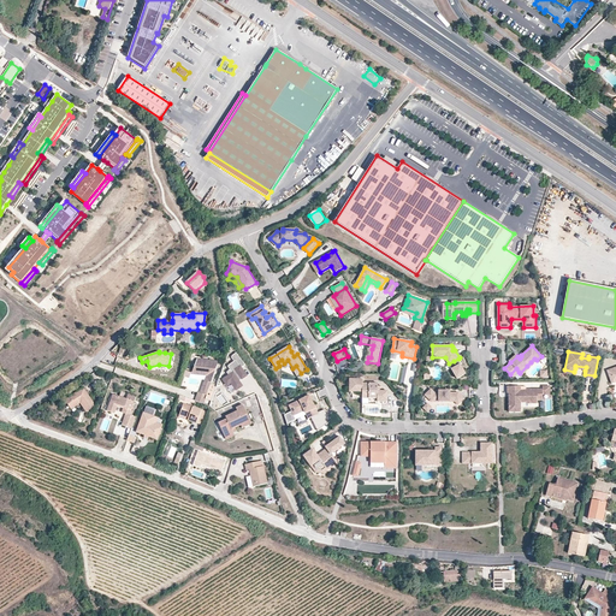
[(247,375),(241,368),(244,365),(236,353),(232,355),(231,357),(234,362),(229,366),(227,367),(230,371),(226,373),(229,375),(223,380),(227,385),(231,383),(236,390),(242,386),(238,381),(236,378),(240,375),(242,379),(247,375)]
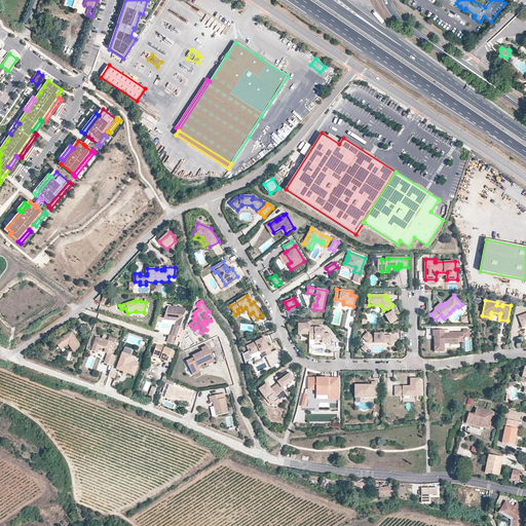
[(176,321),(173,330),(179,331),(186,309),(167,305),(163,317),(176,321)]
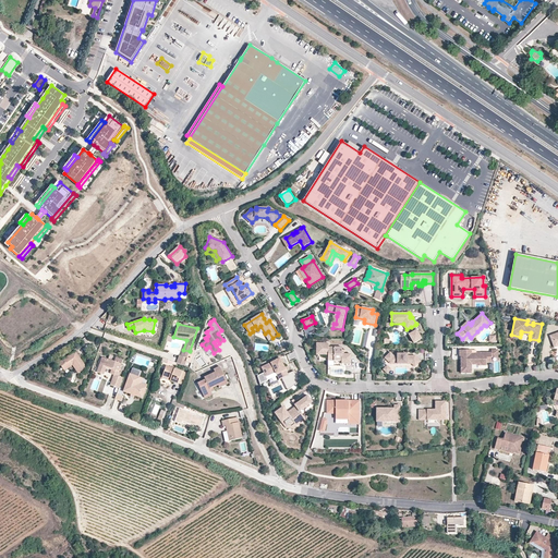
[(415,325),(411,327),(414,331),(409,335),(414,343),(422,339),(417,330),(419,329),(415,325)]
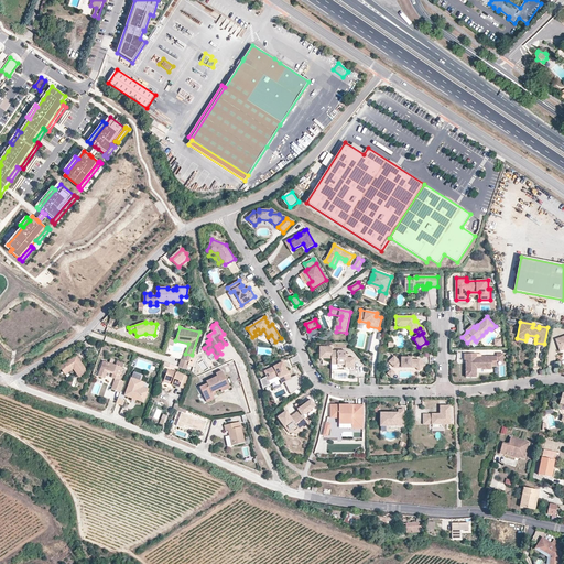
[(333,347),(321,347),(321,359),(323,359),(332,359),(332,365),(346,365),(346,368),(355,368),(355,358),(346,358),(346,351),(333,351),(333,347)]
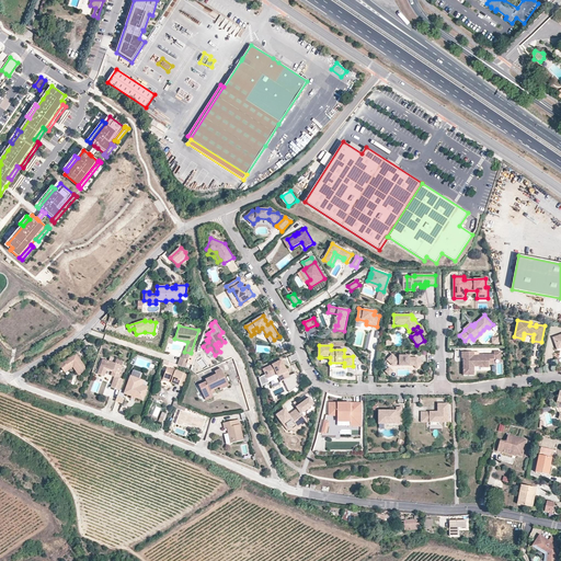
[(474,352),(462,352),(462,358),(465,358),(467,358),(467,362),(465,362),(465,370),(474,369),(474,367),(480,366),(480,367),(490,367),(490,364),(490,362),(495,361),(495,359),(501,359),(501,352),(495,352),(495,355),(480,355),(480,357),(474,357),(474,352)]
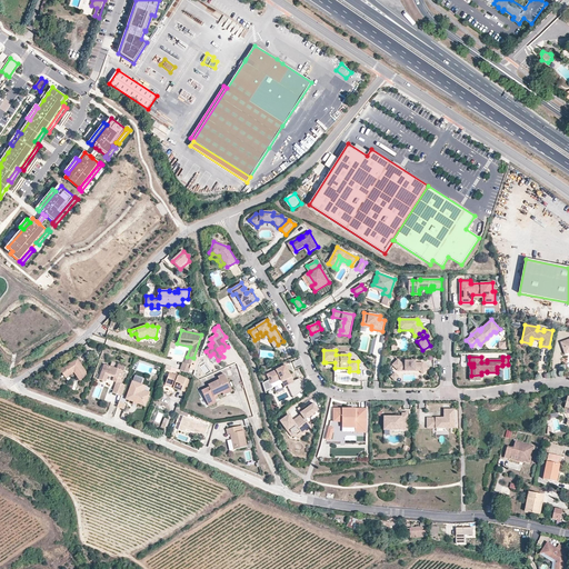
[(61,369),(67,378),(75,372),(80,381),(89,375),(78,358),(61,369)]
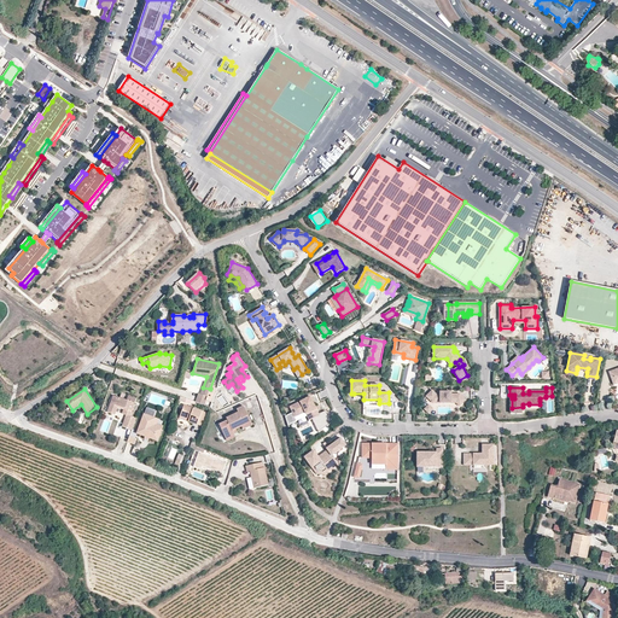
[(437,395),(432,390),(426,396),(433,403),(456,403),(460,407),(466,400),(460,395),(452,395),(452,392),(445,392),(442,392),(441,392),(441,395),(437,395)]
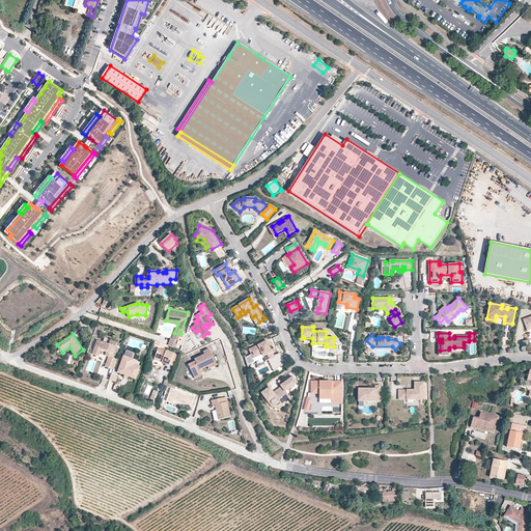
[(178,340),(173,338),(170,338),(167,344),(175,347),(178,340)]
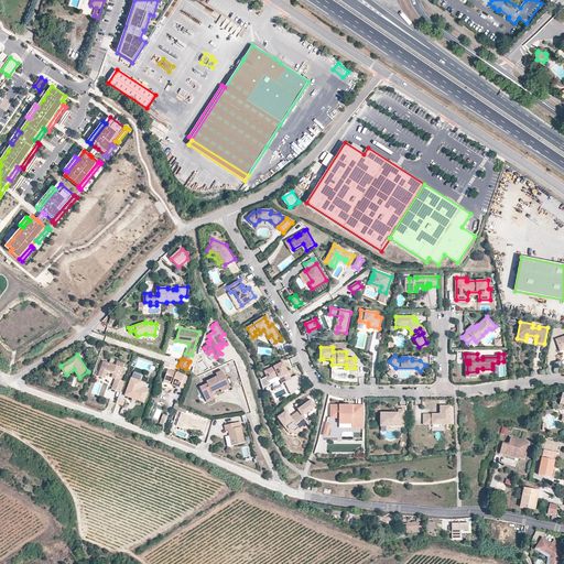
[(116,372),(114,378),(116,378),(111,389),(121,392),(125,381),(119,379),(123,368),(104,360),(98,376),(104,377),(107,369),(116,372)]
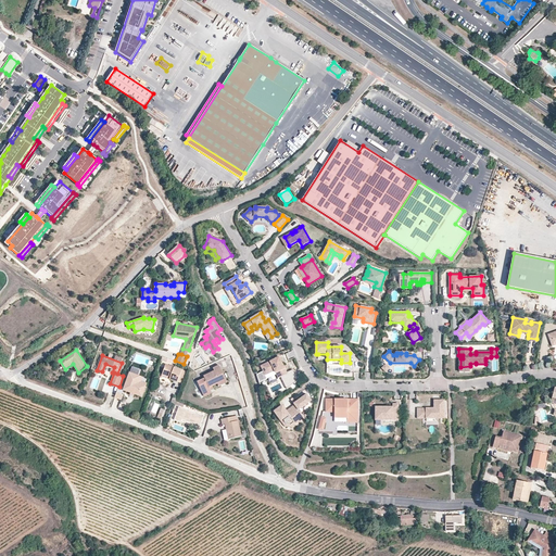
[(281,365),(280,362),(281,362),(279,357),(261,366),(264,374),(257,377),(260,383),(267,380),(265,376),(275,371),(278,378),(288,374),(282,364),(281,365)]
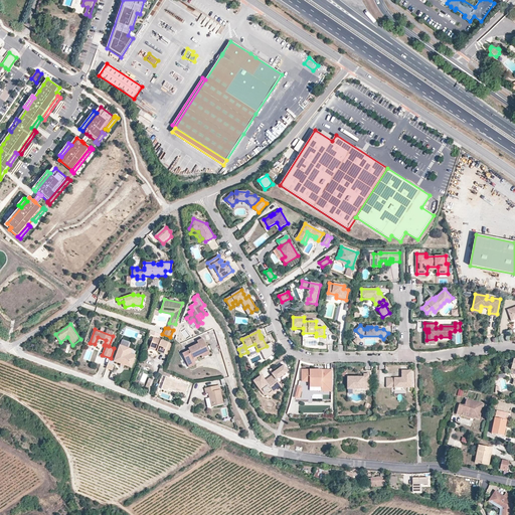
[(361,341),(357,336),(352,341),(357,346),(361,341)]
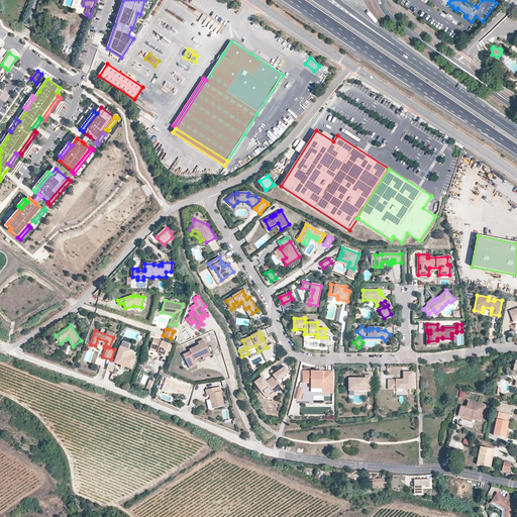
[(170,356),(174,345),(154,338),(151,347),(159,350),(158,352),(170,356)]
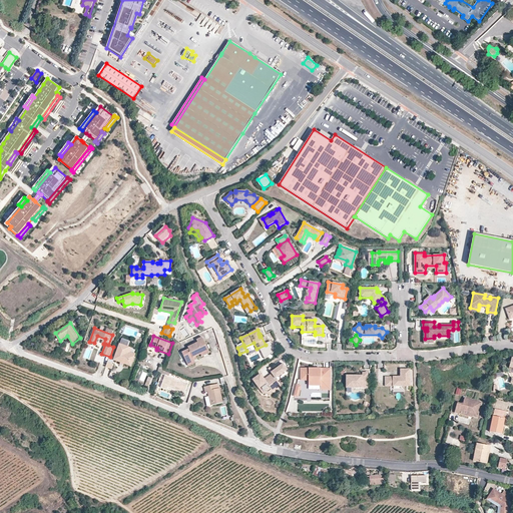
[(186,361),(193,358),(201,354),(202,357),(209,353),(202,337),(196,340),(197,342),(187,346),(188,349),(182,352),(186,361)]
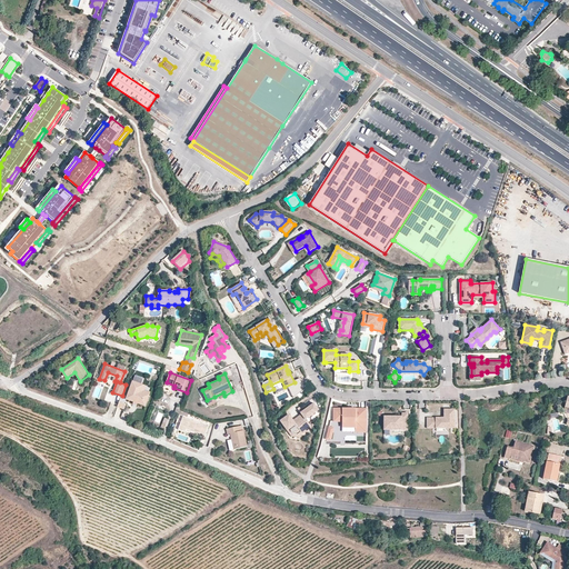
[(126,399),(133,402),(138,403),(146,406),(150,392),(146,390),(147,386),(140,383),(142,378),(135,376),(126,399)]
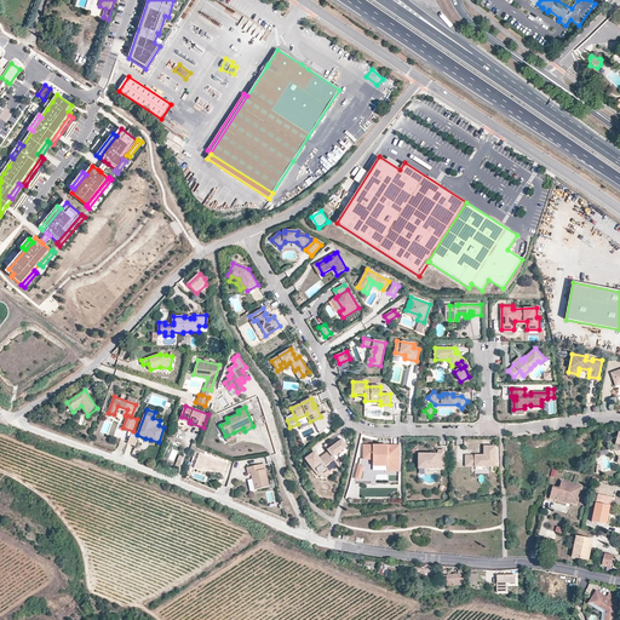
[(234,432),(225,436),(228,442),(236,438),(234,432)]
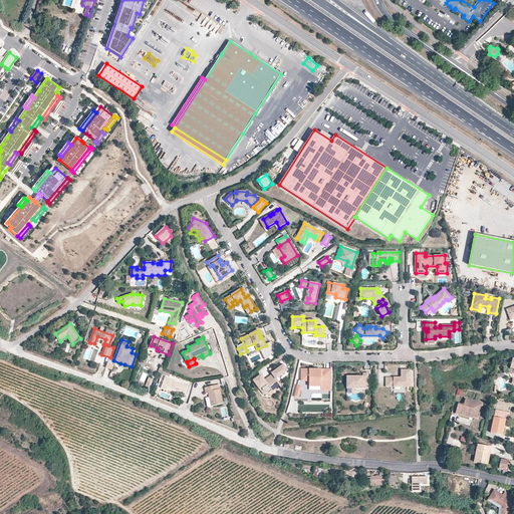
[(288,370),(283,364),(272,373),(272,374),(269,376),(270,378),(266,381),(265,379),(261,374),(259,376),(256,373),(250,377),(253,380),(260,390),(261,388),(265,393),(269,393),(272,391),(273,393),(282,387),(278,381),(276,378),(288,370)]
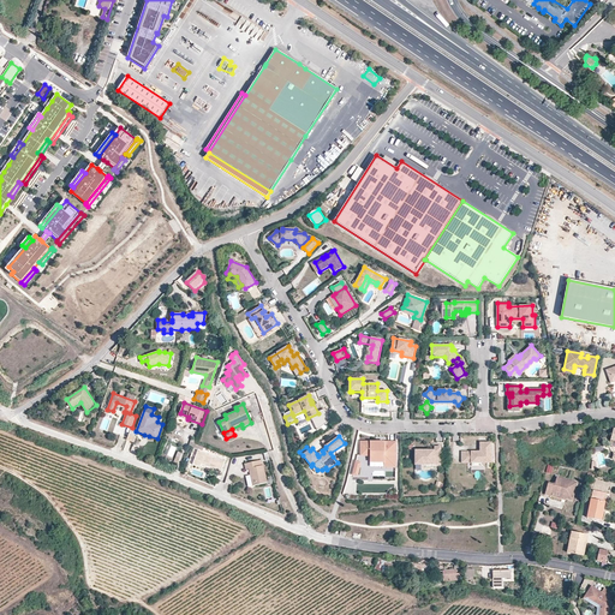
[(395,467),(395,442),(380,442),(380,445),(376,445),(376,442),(362,442),(362,455),(370,455),(370,463),(384,463),(384,467),(395,467)]
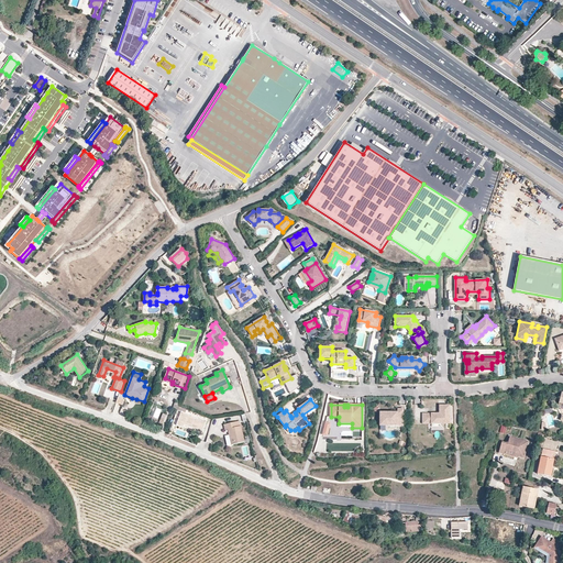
[(450,405),(440,406),(440,414),(440,415),(438,415),(438,414),(431,414),(423,414),(423,423),(431,423),(431,420),(438,420),(440,423),(450,423),(450,405)]
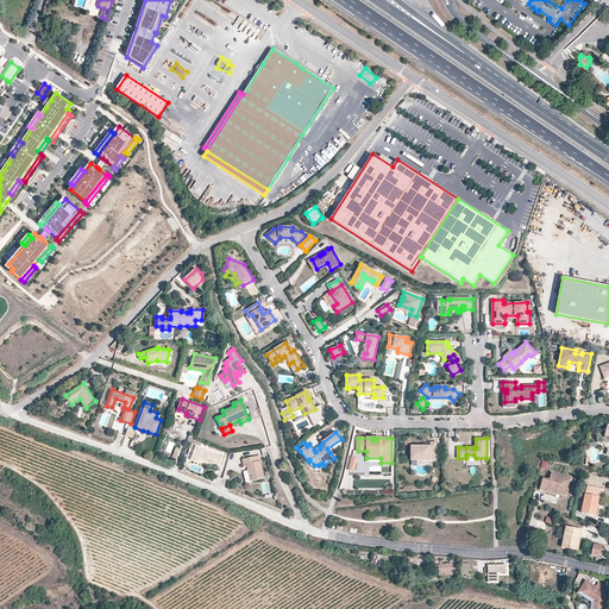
[(437,460),(437,443),(431,443),(431,446),(424,446),(424,450),(418,450),(418,446),(412,446),(412,458),(424,458),(424,460),(437,460)]
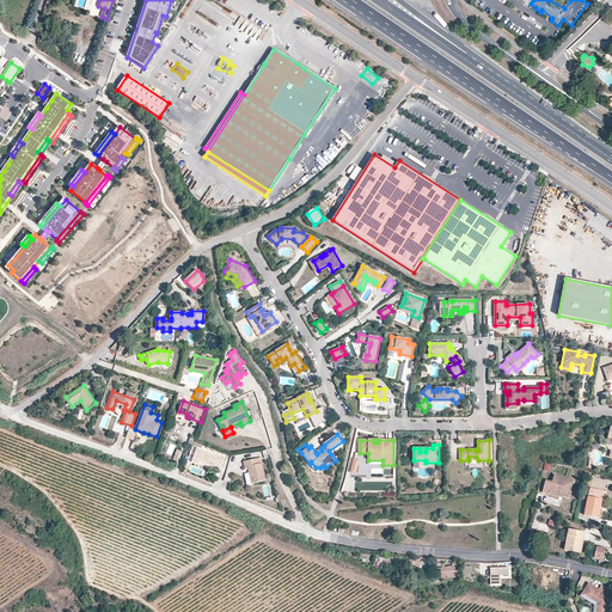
[(220,454),(197,447),(194,458),(201,460),(208,463),(208,464),(216,467),(220,454)]
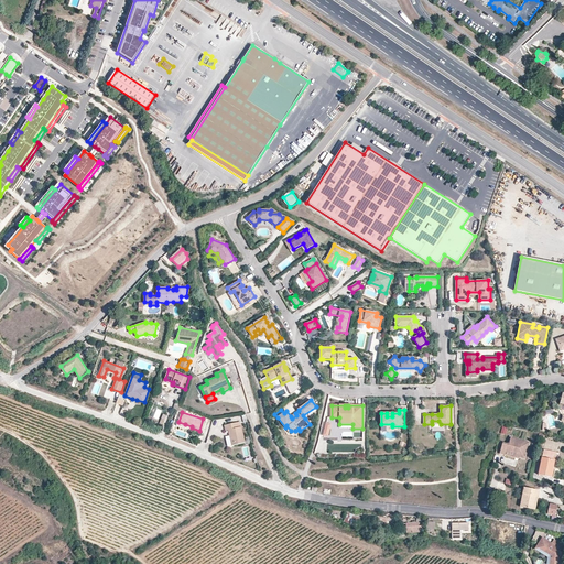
[(228,430),(229,435),(231,445),(245,443),(240,422),(225,425),(226,431),(228,430)]
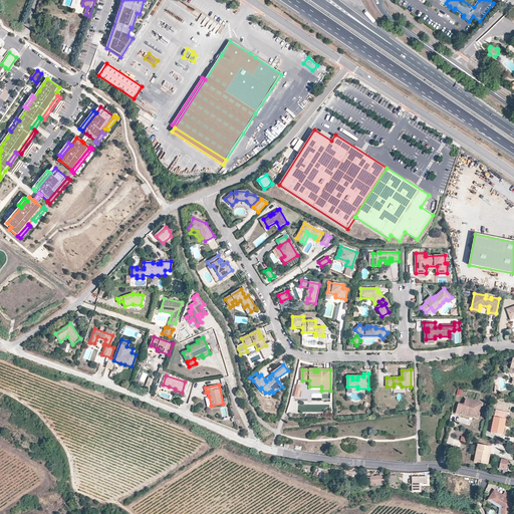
[(458,404),(456,414),(461,416),(462,411),(472,414),(473,413),(474,414),(473,418),(479,419),(483,404),(465,399),(464,406),(458,404)]
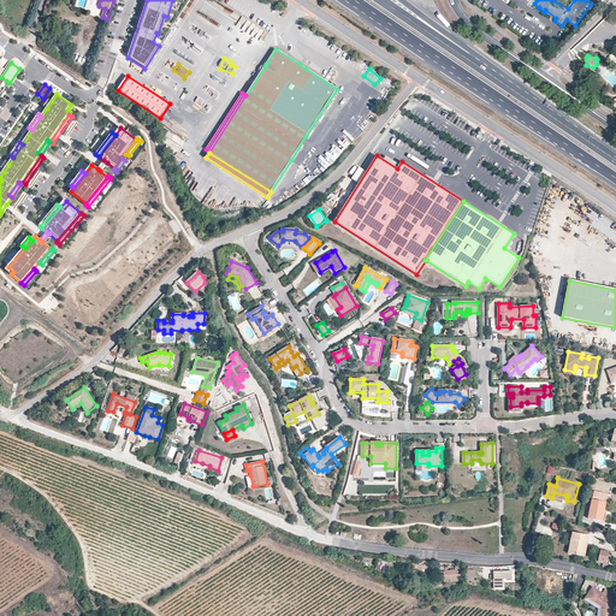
[(609,495),(594,491),(588,519),(604,522),(609,504),(606,503),(609,495)]
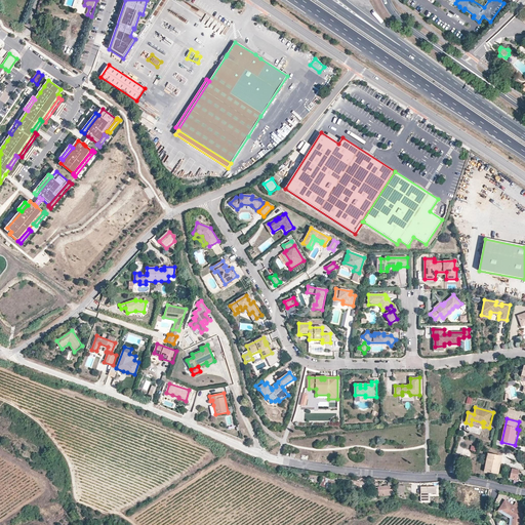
[(498,463),(501,463),(502,457),(488,454),(485,468),(492,470),(491,474),(498,475),(500,468),(497,468),(498,463)]
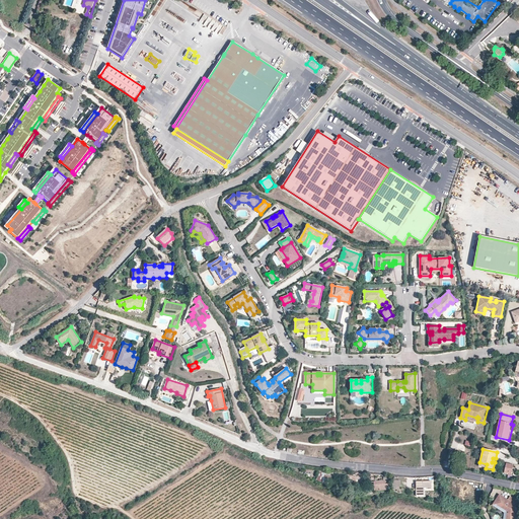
[(507,464),(505,473),(512,474),(514,465),(507,464)]
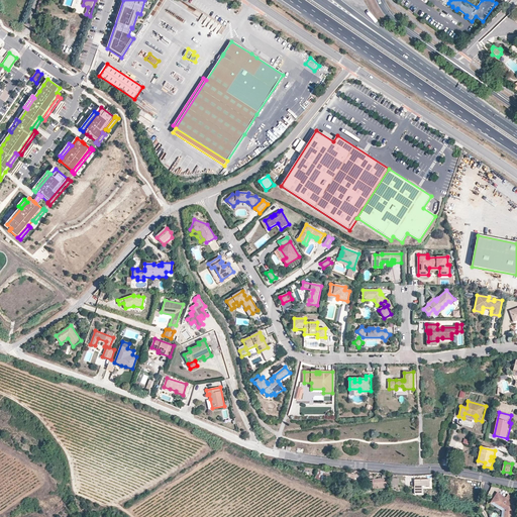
[(319,470),(315,479),(327,483),(330,475),(319,470)]
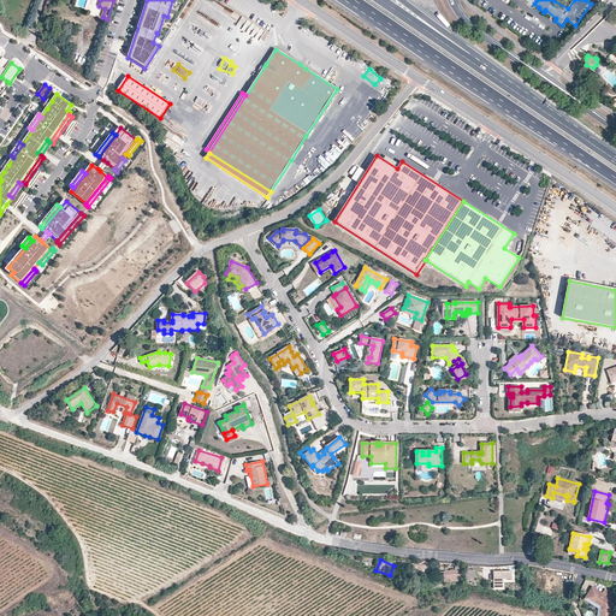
[(444,581),(462,581),(462,574),(457,574),(457,570),(444,572),(444,581)]
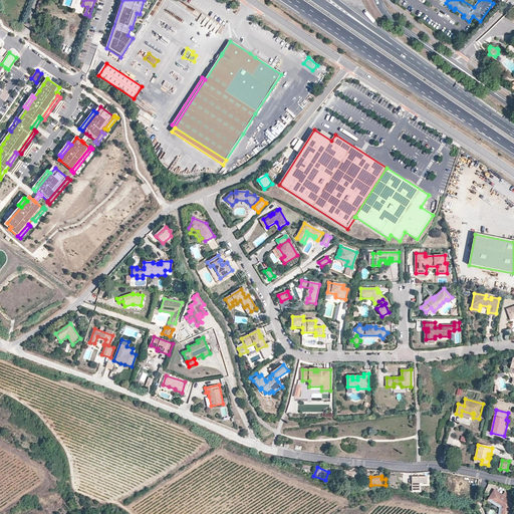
[(427,477),(412,477),(413,491),(421,491),(420,483),(427,483),(427,477)]
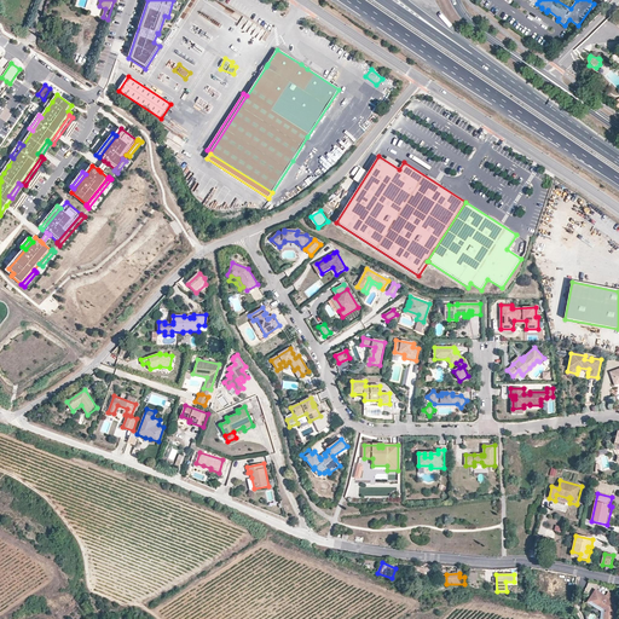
[(594,607),(594,605),(603,609),(602,618),(613,618),(613,611),(611,609),(614,603),(617,597),(606,591),(605,595),(603,597),(595,593),(594,595),(591,594),(589,599),(591,600),(589,605),(594,607)]
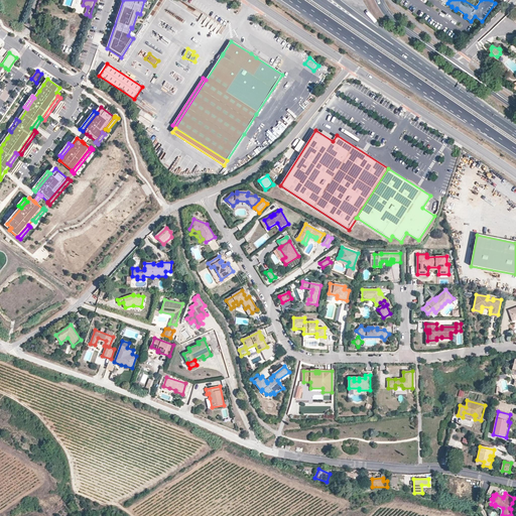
[(495,504),(495,506),(501,509),(500,515),(502,515),(503,508),(495,504)]
